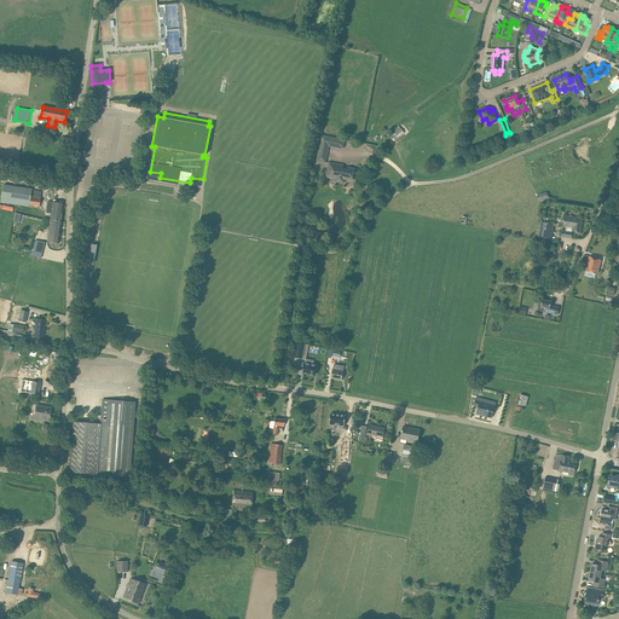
[(394,142),(404,133),(399,126),(388,134),(394,142)]
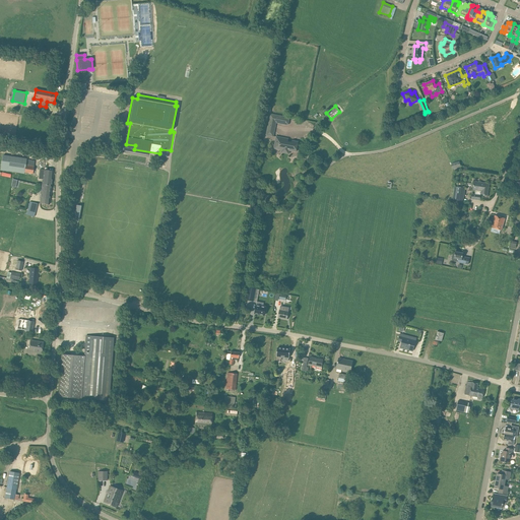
[(273,136),(276,123),(288,125),(289,118),(271,114),(267,135),(273,136)]
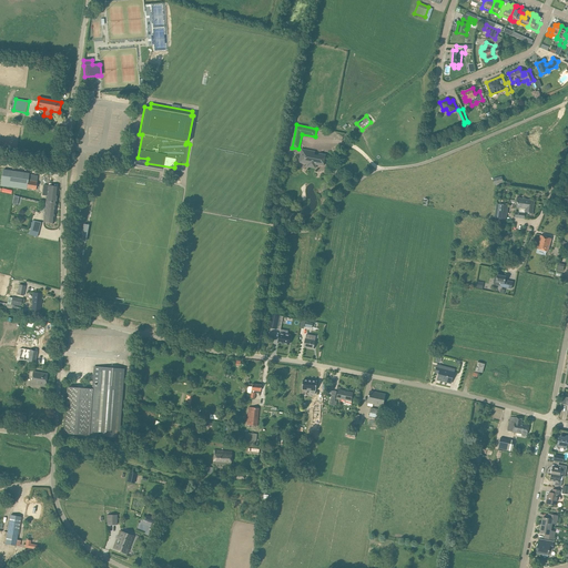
[(310,166),(316,168),(316,164),(324,165),(326,155),(320,154),(318,155),(315,155),(315,152),(302,150),(300,162),(311,164),(310,166)]
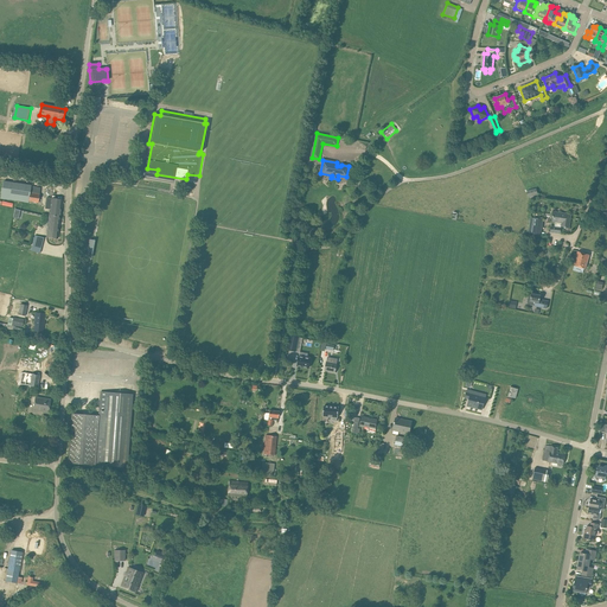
[(32,186),(2,181),(1,198),(30,202),(31,187),(32,186)]
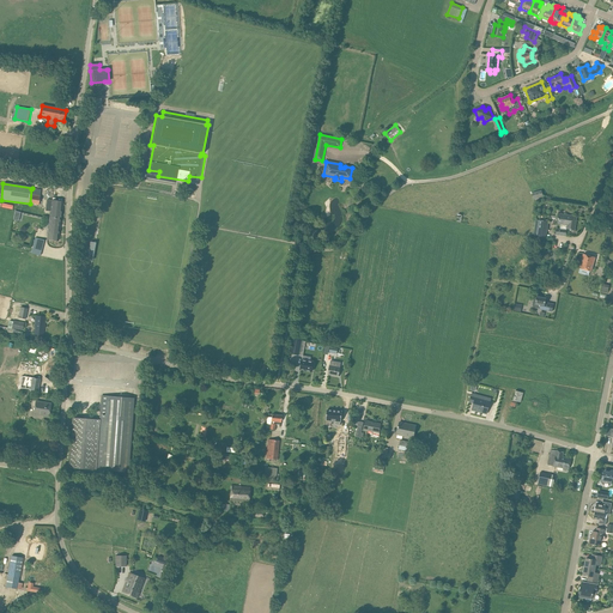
[(41,190),(31,189),(30,204),(38,205),(41,190)]
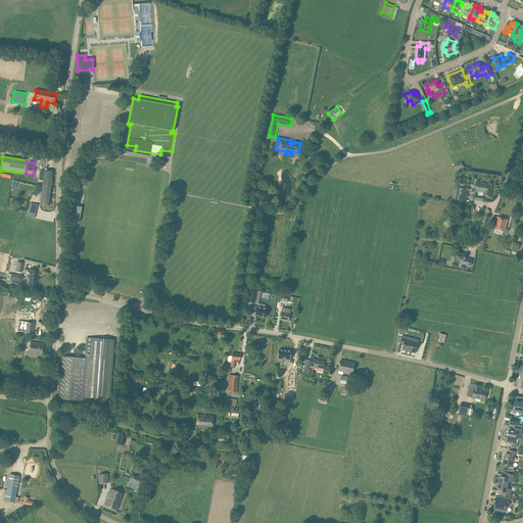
[(43,180),(43,185),(51,186),(53,173),(41,171),(39,180),(43,180)]
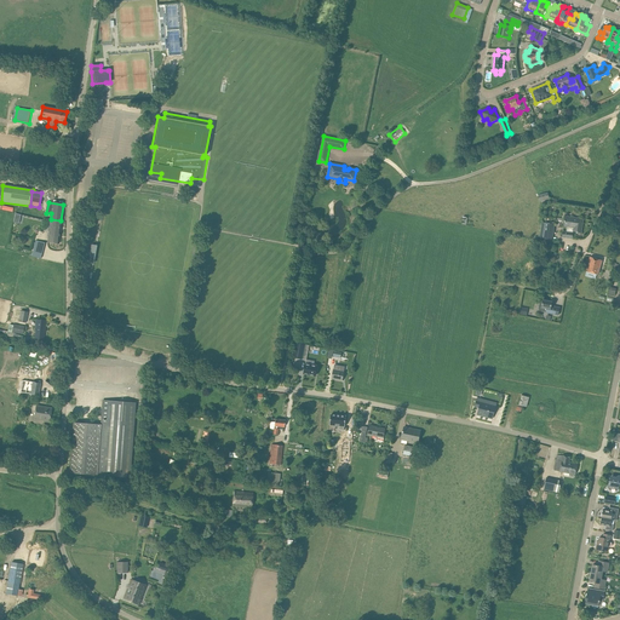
[(574,228),(573,231),(581,233),(584,219),(566,216),(564,225),(574,228)]
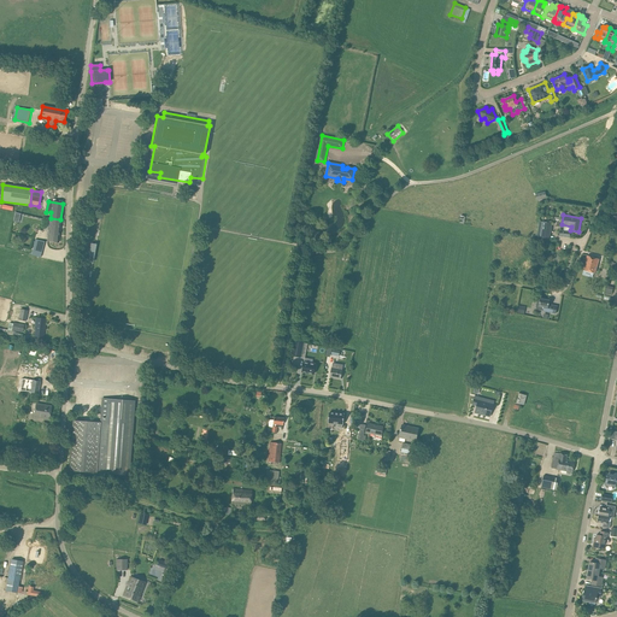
[(60,219),(51,218),(48,235),(48,241),(58,242),(59,238),(60,219)]
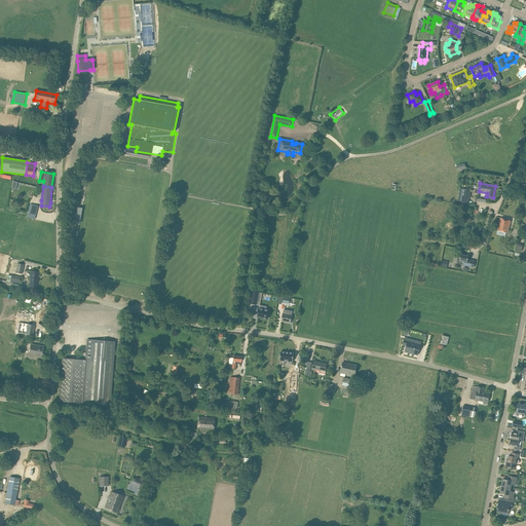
[(470,197),(471,190),(462,189),(460,202),(468,203),(470,197)]
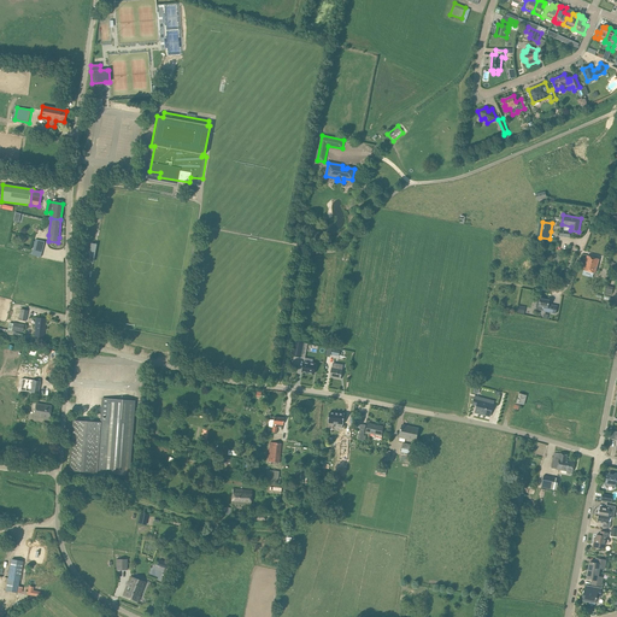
[(35,239),(31,256),(41,258),(45,242),(35,239)]
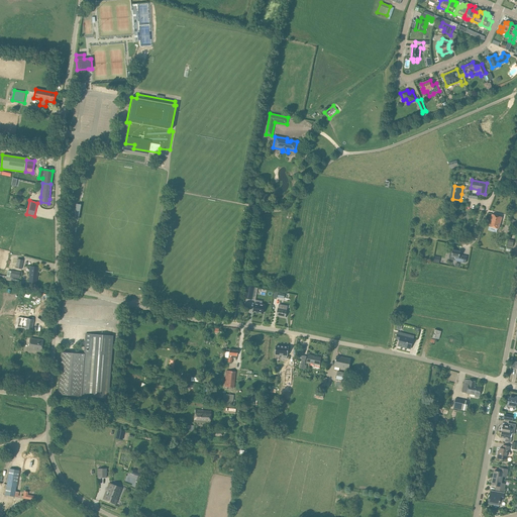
[(502,216),(492,214),(489,226),(488,230),(497,232),(498,228),(499,229),(502,216)]
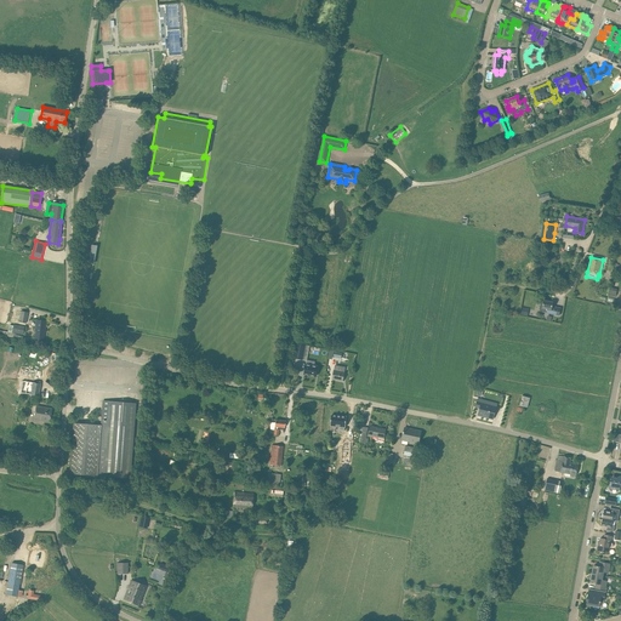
[(552,307),(553,302),(550,301),(550,300),(541,298),(539,309),(541,312),(547,313),(559,315),(560,308),(552,307)]
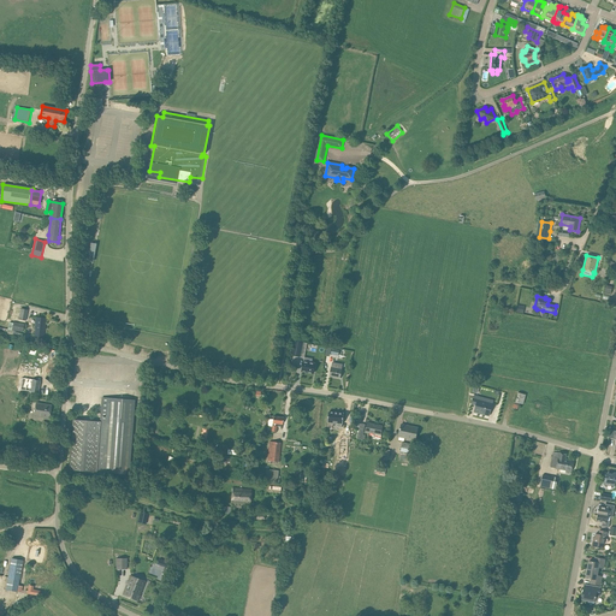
[(43,337),(43,330),(45,331),(46,319),(36,318),(35,326),(36,326),(34,336),(43,337)]
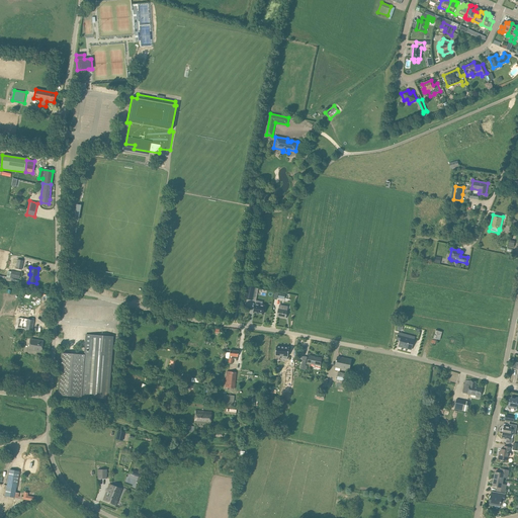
[(18,282),(21,272),(9,270),(7,276),(15,278),(14,281),(18,282)]
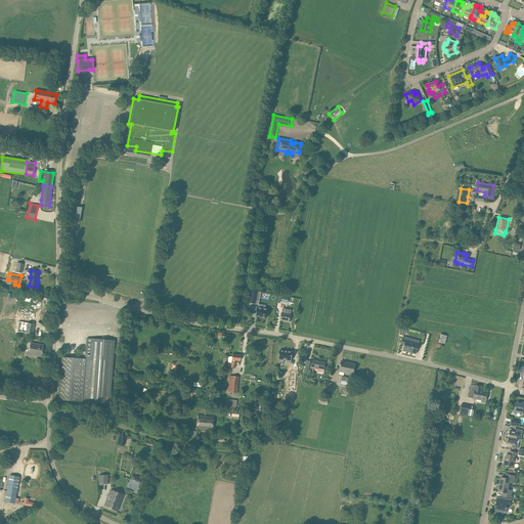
[(250,302),(255,303),(258,291),(252,290),(250,302)]
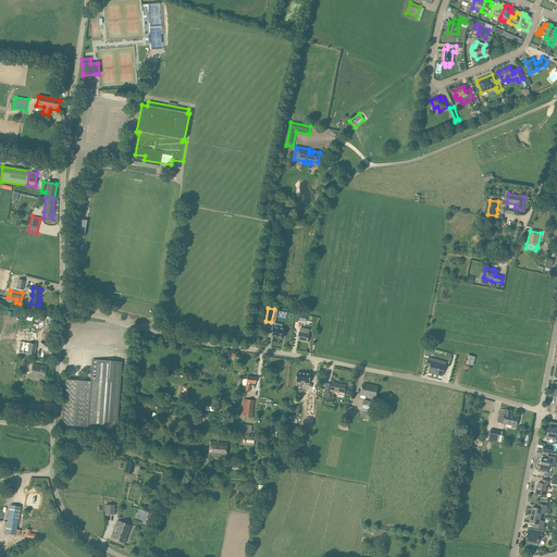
[(274,327),(273,336),(283,338),(285,329),(274,327)]
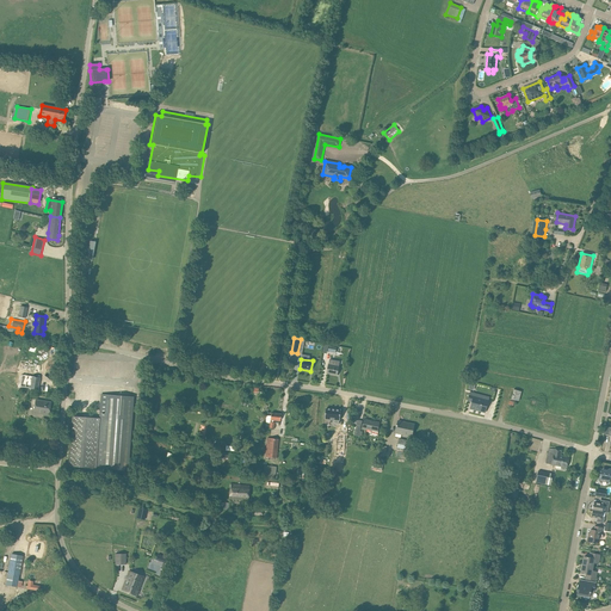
[(328,364),(327,374),(338,376),(339,366),(328,364)]
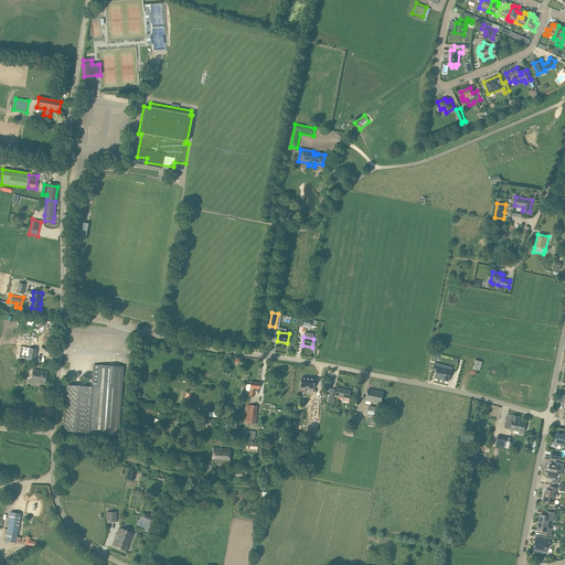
[(23,359),(35,361),(38,349),(25,347),(23,359)]
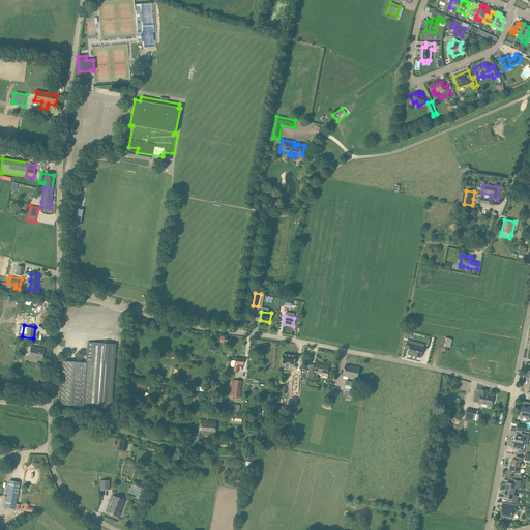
[(451,348),(453,339),(446,337),(444,346),(451,348)]
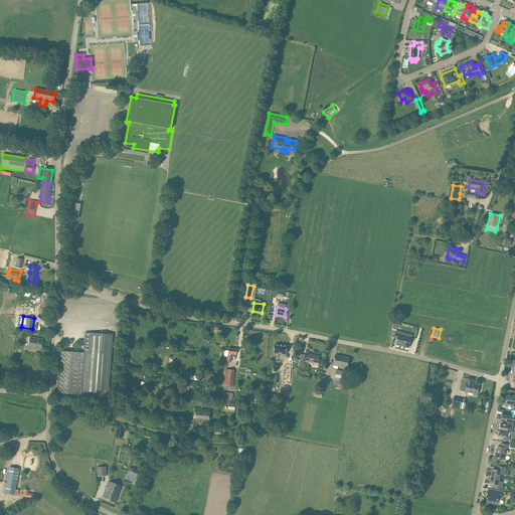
[(397,338),(396,344),(408,348),(411,337),(399,334),(400,331),(396,330),(394,337),(397,338)]
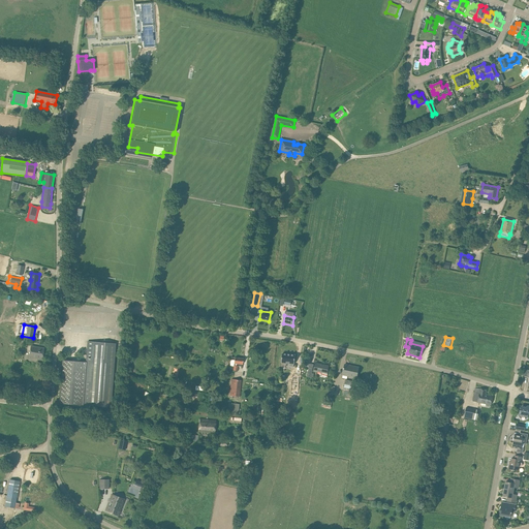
[(83,405),(111,407),(115,360),(116,344),(88,342),(86,358),(86,363),(62,361),(59,403),(83,405)]
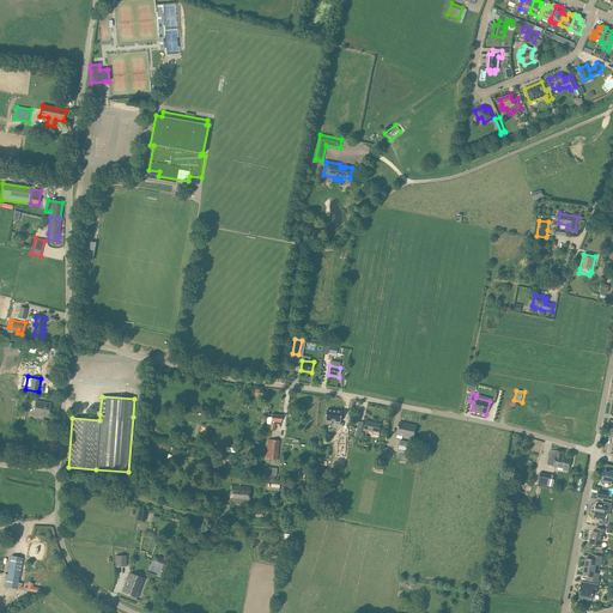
[(34,414),(48,417),(50,404),(36,401),(34,414)]
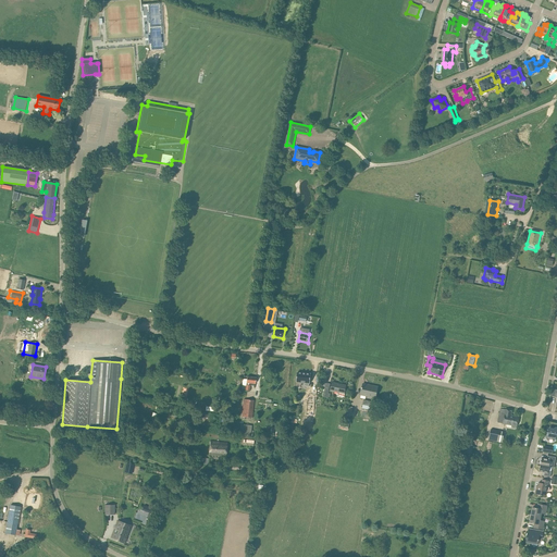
[(298,370),(297,380),(311,382),(312,372),(298,370)]
